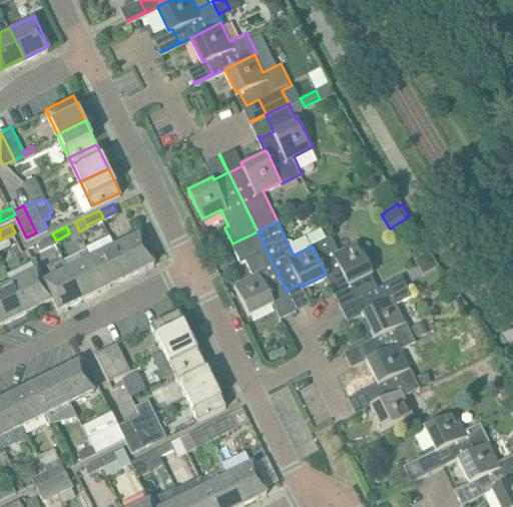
[(139,230),(115,242),(130,273),(153,261),(139,230)]
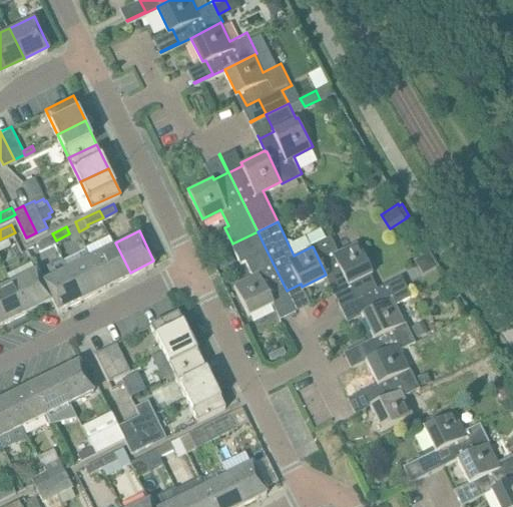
[(272,298),(287,291),(266,248),(258,231),(232,243),(240,260),(244,258),(252,274),(233,283),(248,313),(274,301),(272,298)]
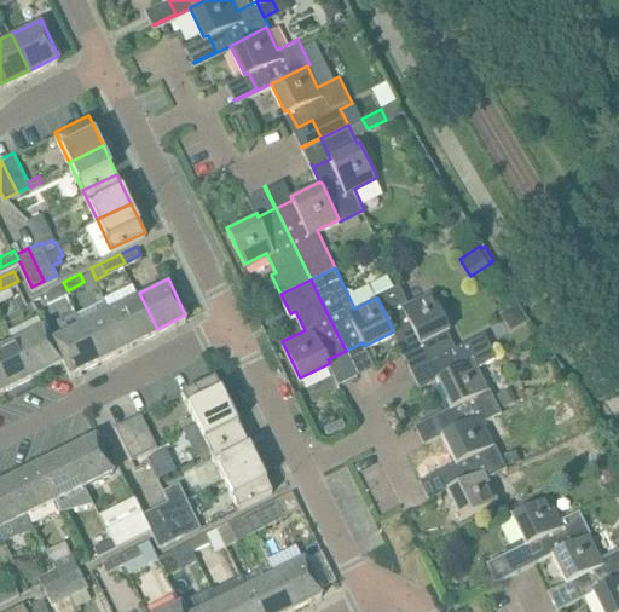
[(53,298),(68,290),(63,282),(45,290),(48,299),(53,298)]
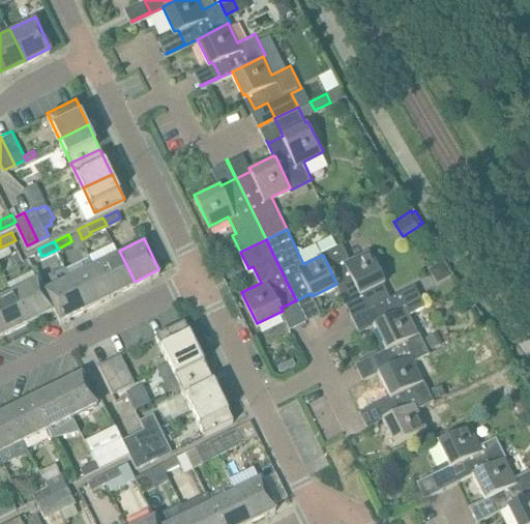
[(351,314),(389,295),(383,281),(384,280),(370,249),(351,258),(343,241),(321,253),(322,255),(323,255),(336,284),(344,299),(345,298),(343,295),(357,288),(365,306),(351,314)]
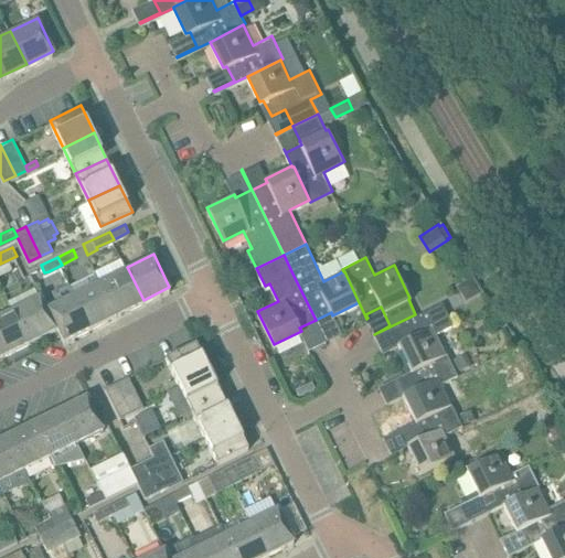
[(127,267),(102,280),(117,312),(144,300),(127,267)]
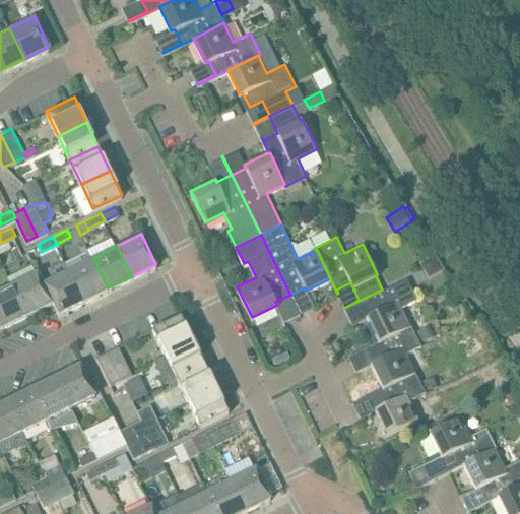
[(93,258),(69,269),(84,300),(108,287),(93,258)]
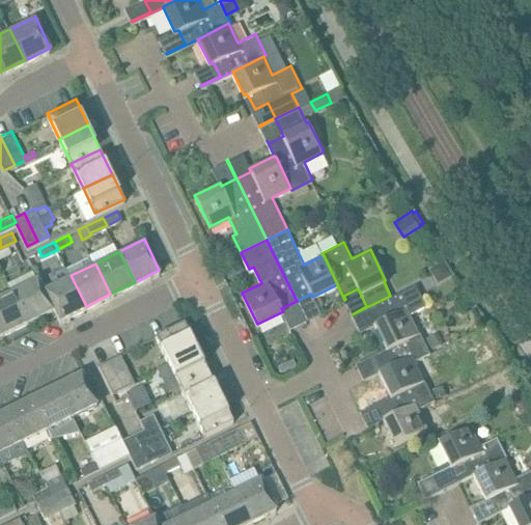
[(71,275),(46,287),(55,306),(54,307),(60,319),(86,306),(71,275)]
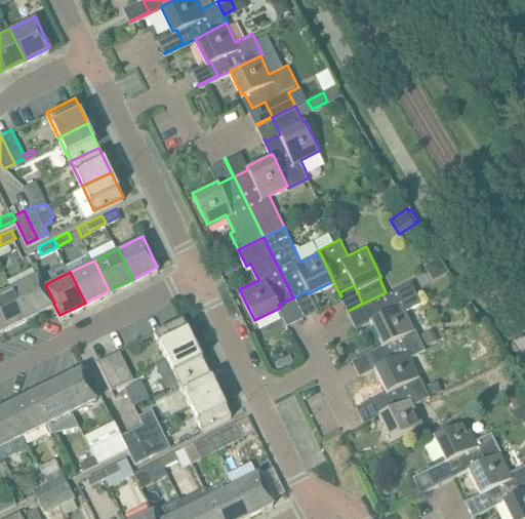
[(37,273),(12,285),(28,316),(53,304),(54,303),(45,284),(43,285),(37,273)]
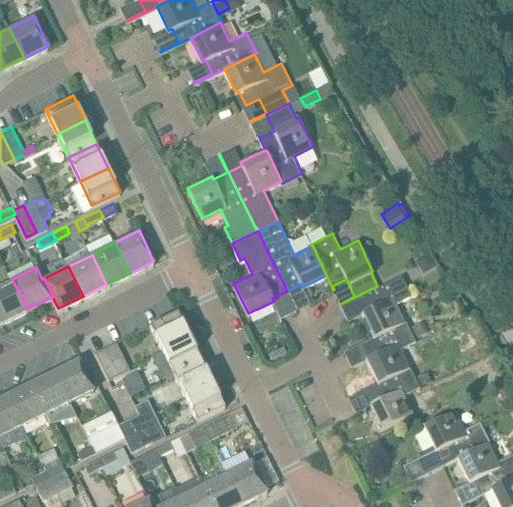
[(362,311),(373,335),(374,336),(404,321),(403,319),(395,302),(411,293),(401,274),(377,286),(340,304),(358,296),(365,309),(362,311)]
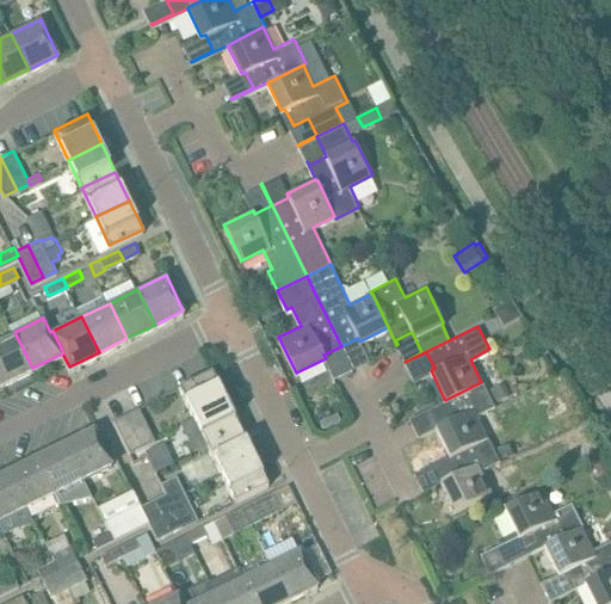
[(14,332),(0,338),(0,374),(4,382),(32,368),(14,332)]
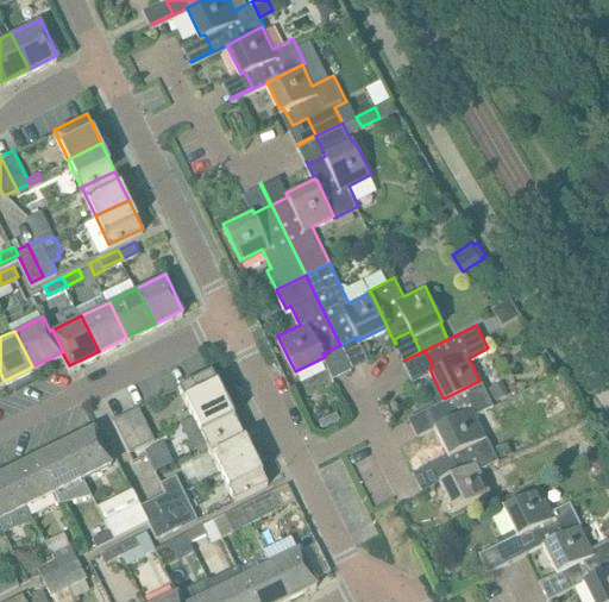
[(179,383),(192,413),(225,396),(211,368),(179,383)]
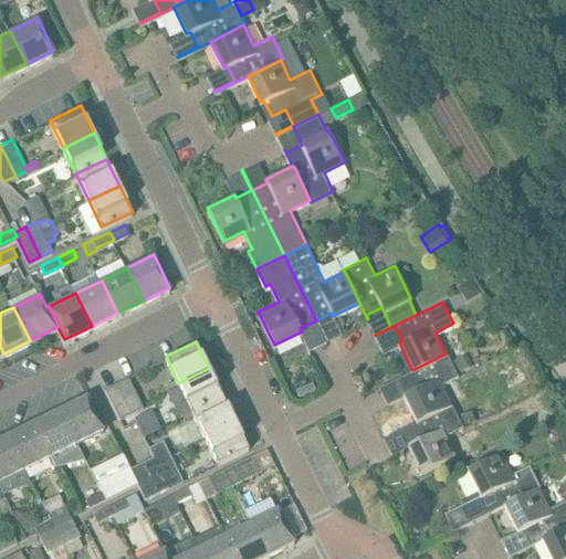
[(416,419),(417,419),(417,421),(421,419),(450,404),(449,402),(440,383),(459,373),(448,350),(444,351),(446,354),(412,370),(411,369),(379,385),(379,386),(399,376),(407,391),(404,393),(416,419)]
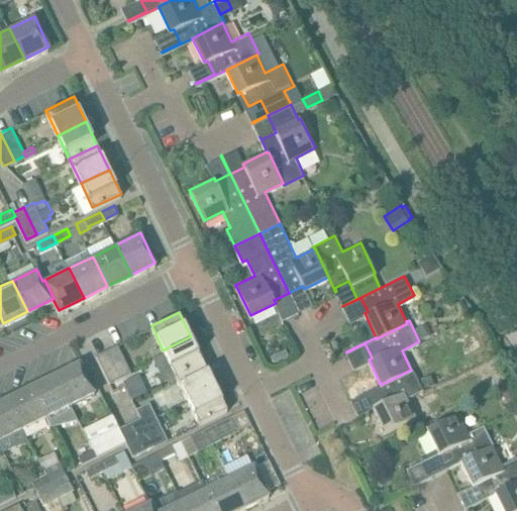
[(431,331),(425,320),(413,326),(419,337),(431,331)]
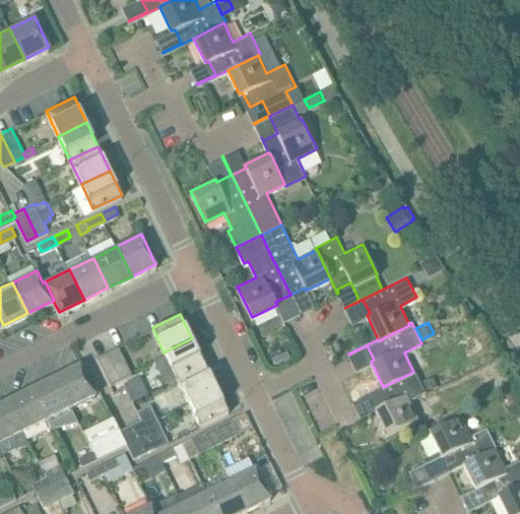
[(483,342),(478,331),(470,335),(476,346),(483,342)]
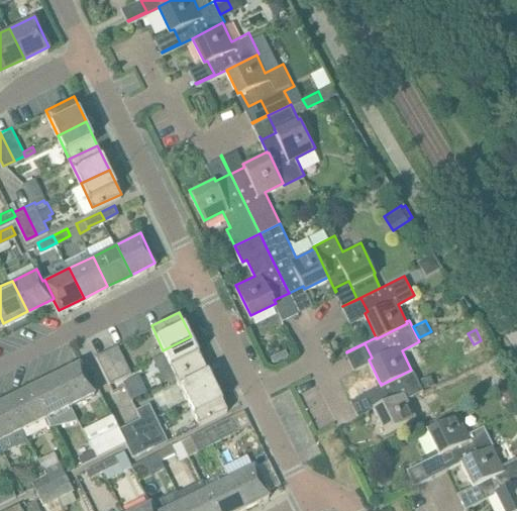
[(163,350),(175,374),(203,360),(191,336),(163,350)]
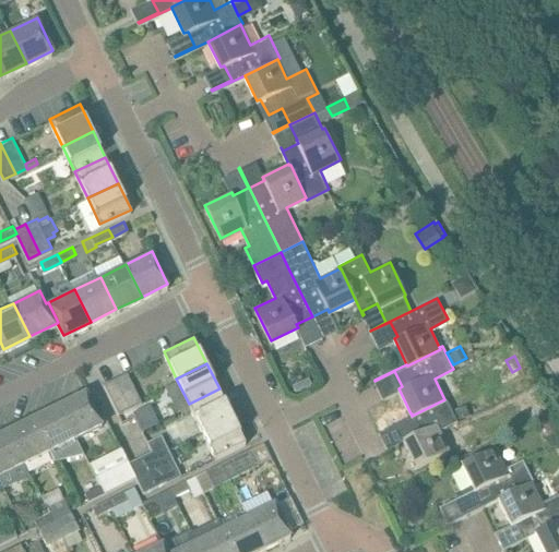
[(141,399),(127,370),(115,375),(130,406),(141,399)]
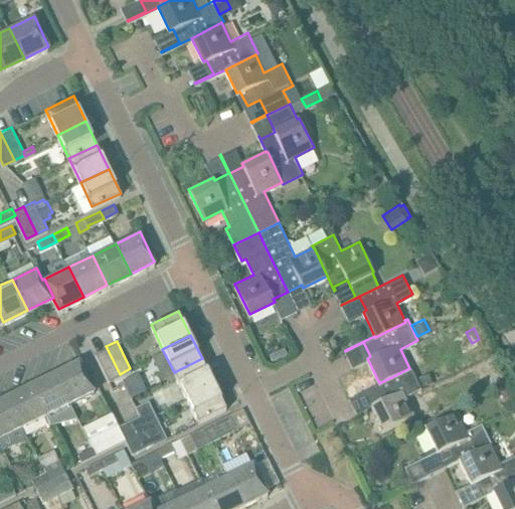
[(284,345),(270,352),(273,358),(287,350),(284,345)]
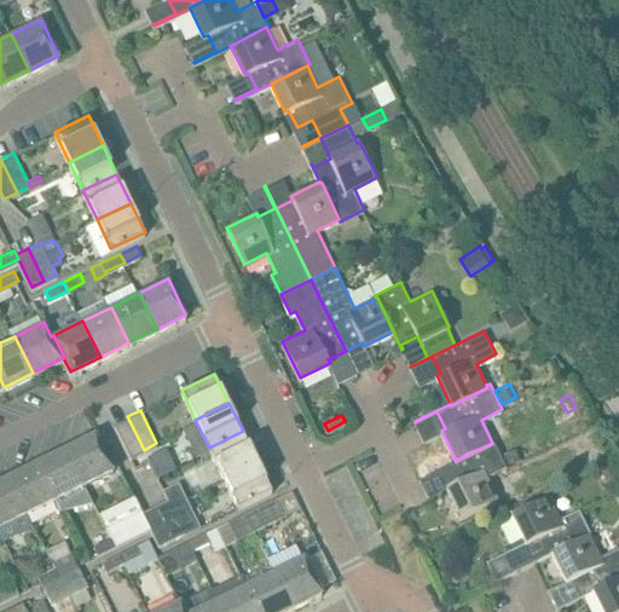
[(144,450),(127,416),(114,422),(131,456),(144,450)]
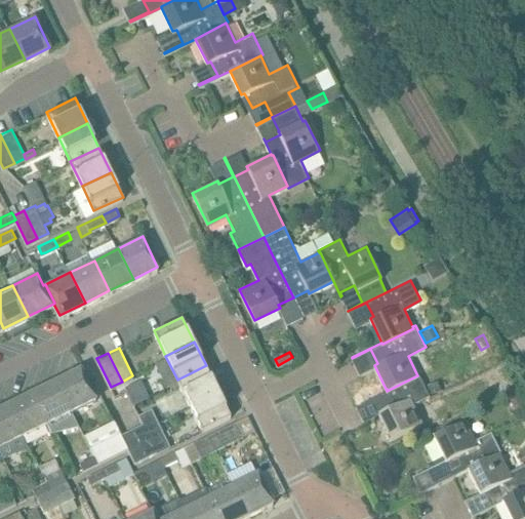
[(177,380),(190,404),(218,390),(206,365),(177,380)]
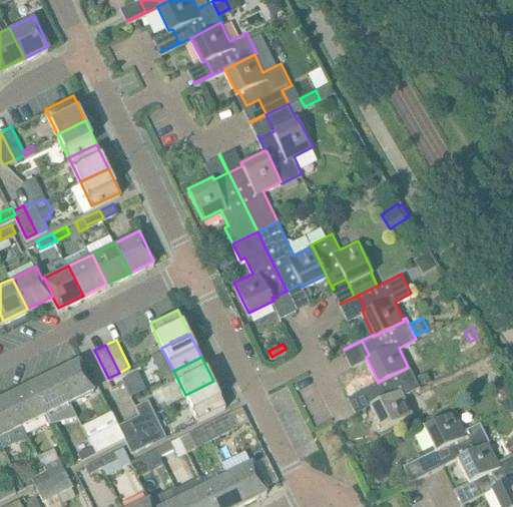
[(78,358),(55,370),(61,380),(70,400),(93,389),(78,358)]
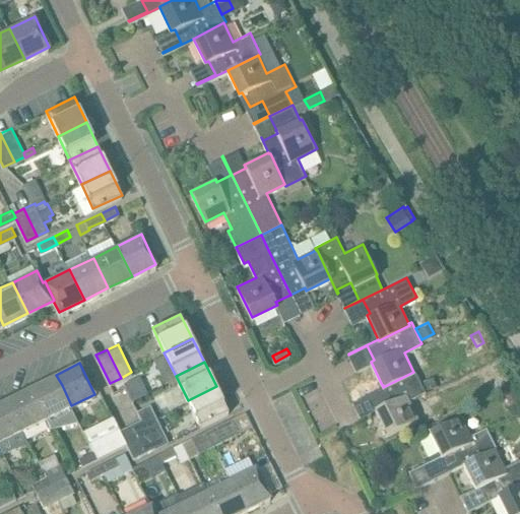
[(494,365),(483,370),(489,379),(498,375),(494,365)]
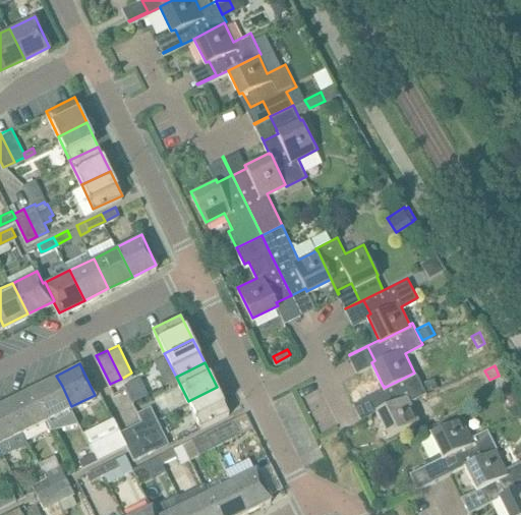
[(384,388),(384,386),(353,401),(353,402),(372,393),(379,406),(375,408),(388,434),(418,418),(409,400),(426,391),(416,369),(413,370),(414,373),(388,386),(384,388)]
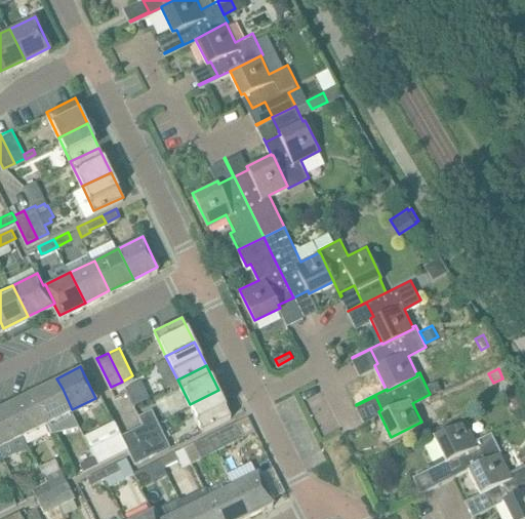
[(139,377),(124,385),(132,402),(148,394),(139,377)]
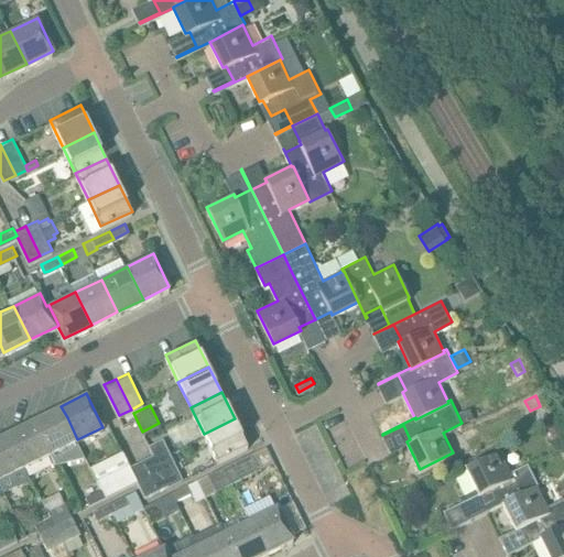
[(458,410),(463,419),(475,415),(470,405),(458,410)]
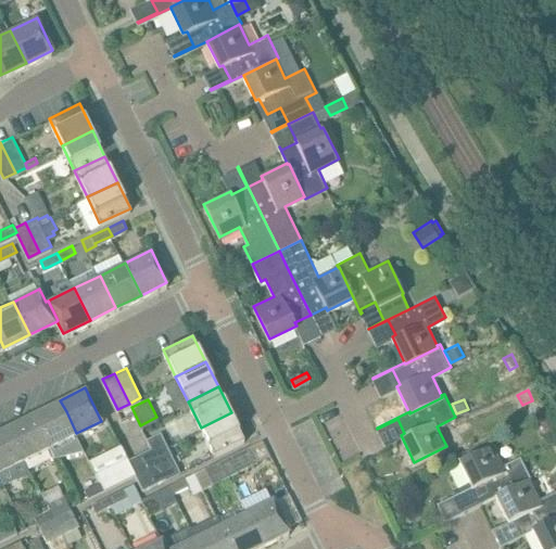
[(66,411),(60,400),(35,412),(51,445),(50,446),(54,456),(84,448),(76,433),(66,411)]
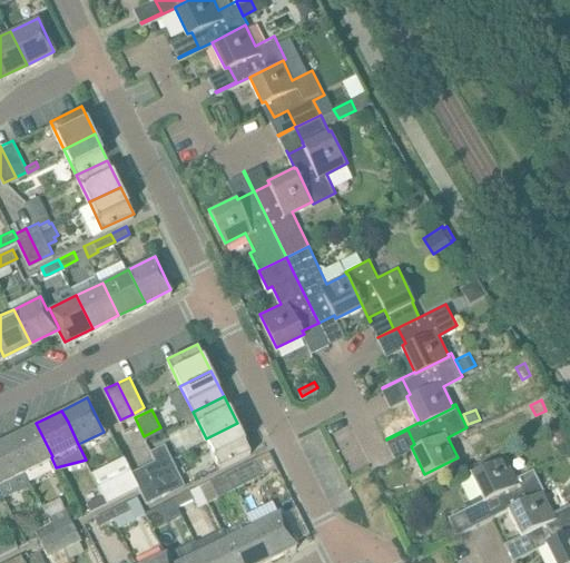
[(36,423),(10,436),(26,470),(51,457),(52,456),(36,423)]
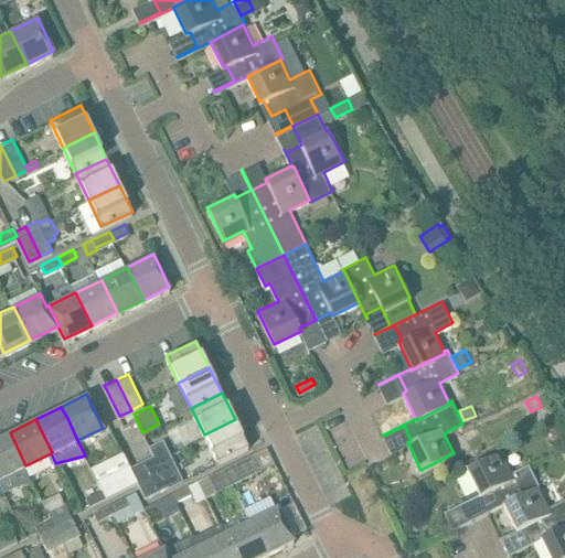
[(235,419),(204,435),(217,461),(248,446),(235,419)]
